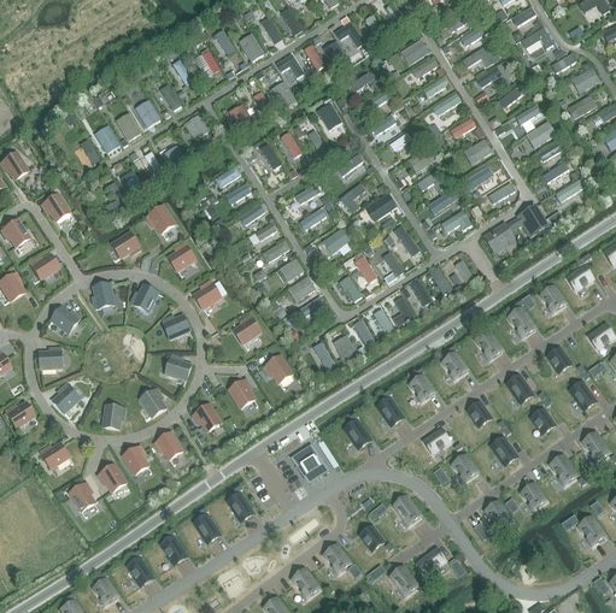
[(584,0),(578,4),(582,13),(596,5),(602,15),(610,10),(604,0),(584,0)]
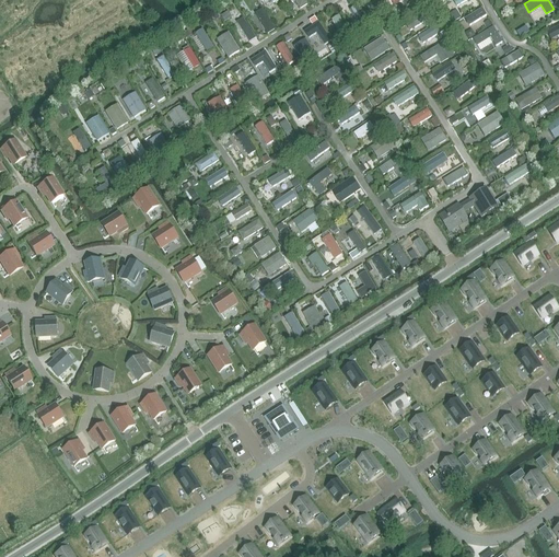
[(356,2),(348,7),(360,26),(368,22),(356,2)]
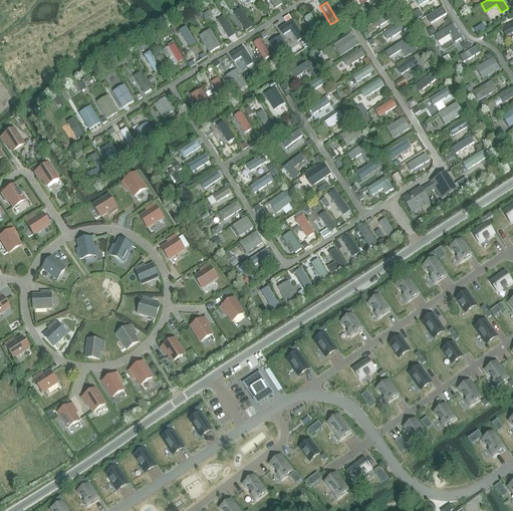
[(442,5),(426,15),(430,22),(446,12),(442,5)]
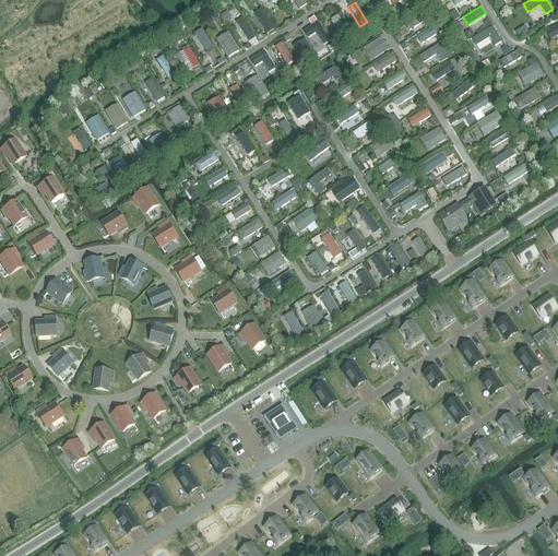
[(261,7),(253,11),(266,31),(273,26),(261,7)]
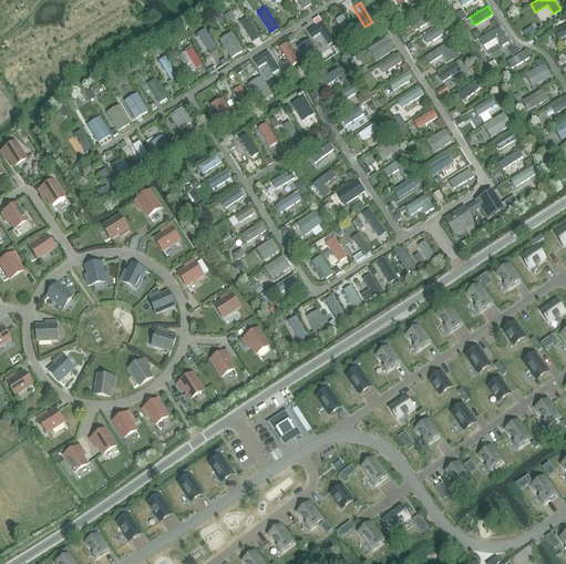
[(455,10),(454,11),(460,19),(460,18),(465,14),(460,8),(455,10)]
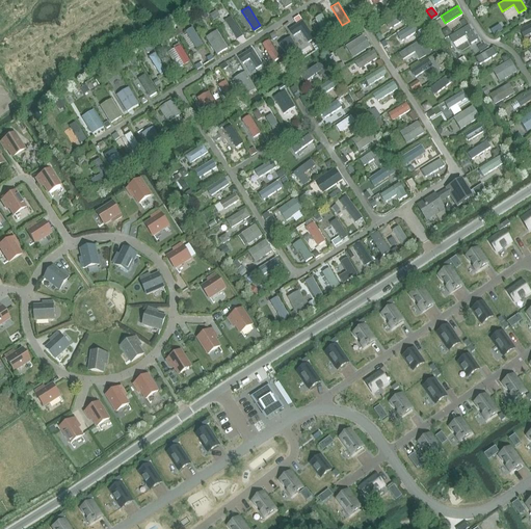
[(215,8),(209,12),(211,17),(218,12),(215,8)]
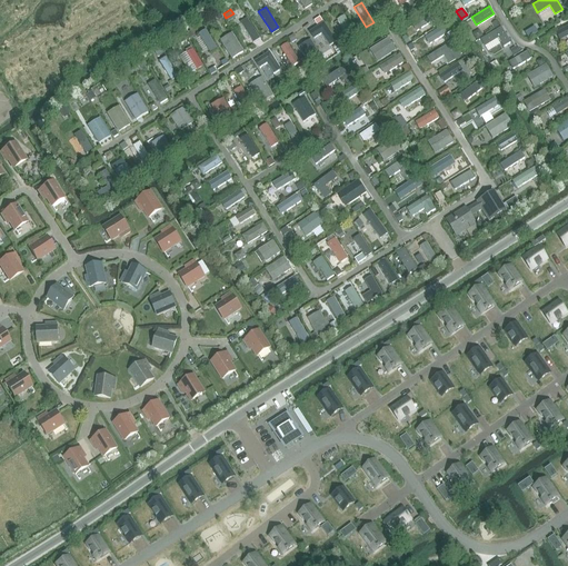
[(430,10),(411,22),(416,28),(435,16),(430,10)]
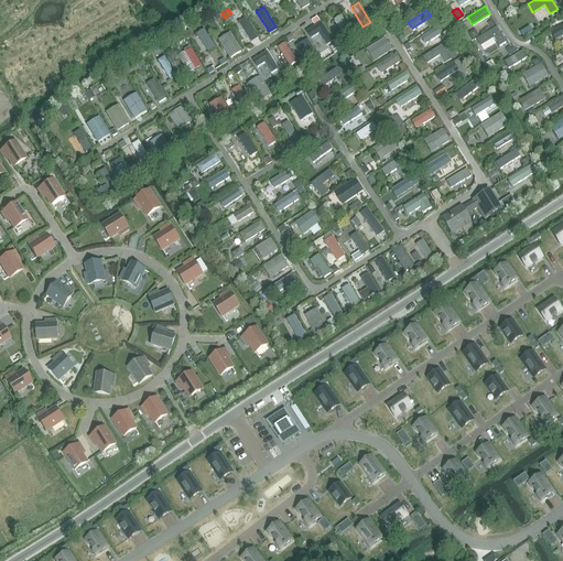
[(340,13),(333,18),(345,36),(352,32),(340,13)]
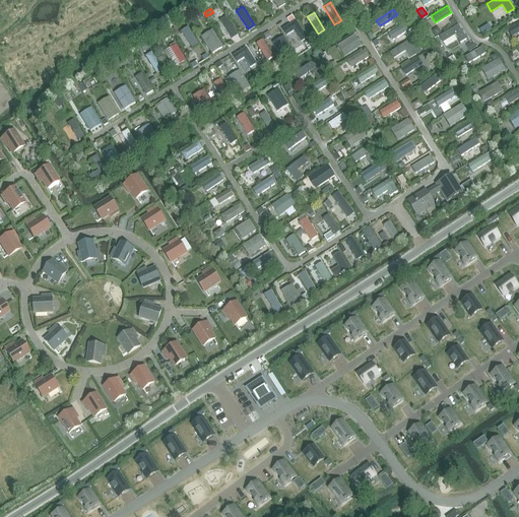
[(225,14),(218,18),(231,37),(237,33),(225,14)]
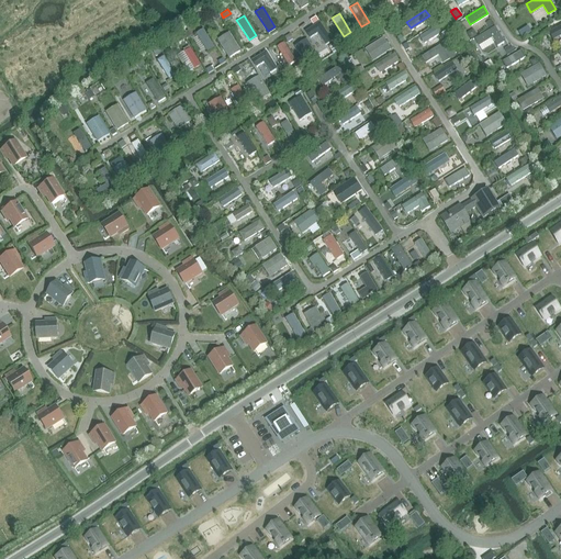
[(331,38),(318,20),(304,29),(309,36),(317,30),(325,42),(331,38)]
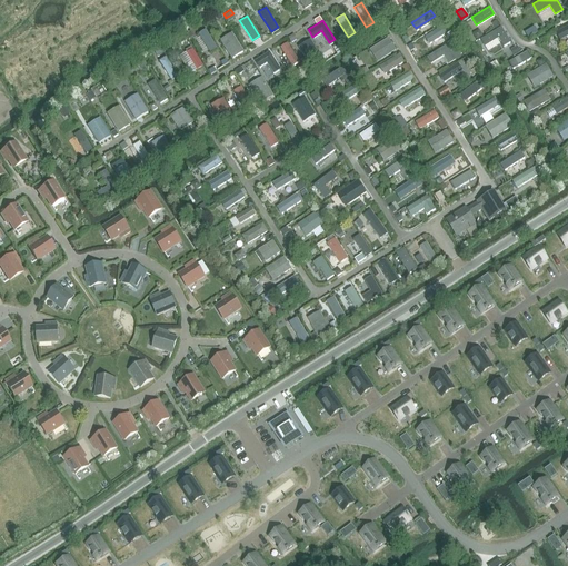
[(567,22),(555,30),(559,39),(567,33),(567,22)]
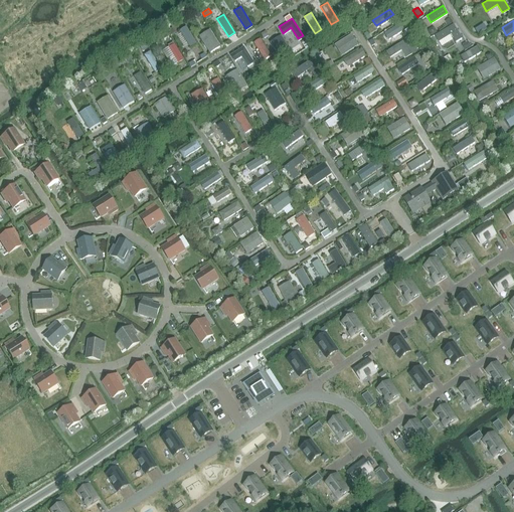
[(482,21),(474,26),(477,32),(485,26),(482,21)]
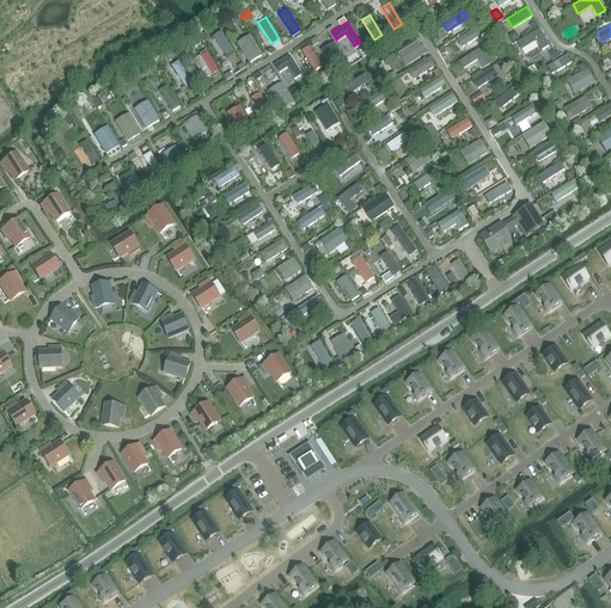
[(474,26),(453,40),(457,45),(477,34),(474,26)]
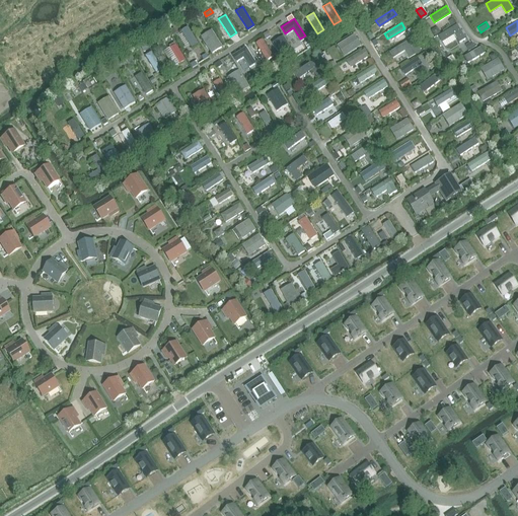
[(456,22),(437,34),(444,46),(455,39),(452,34),(454,33),(458,41),(464,37),(456,22)]
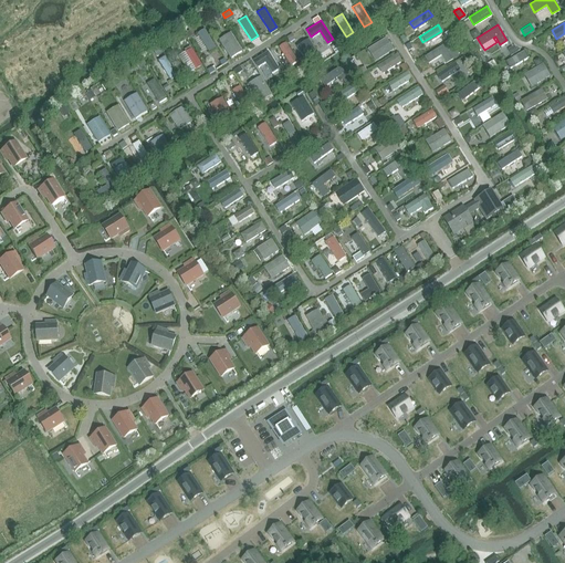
[(203,28),(197,32),(208,50),(215,47),(203,28)]
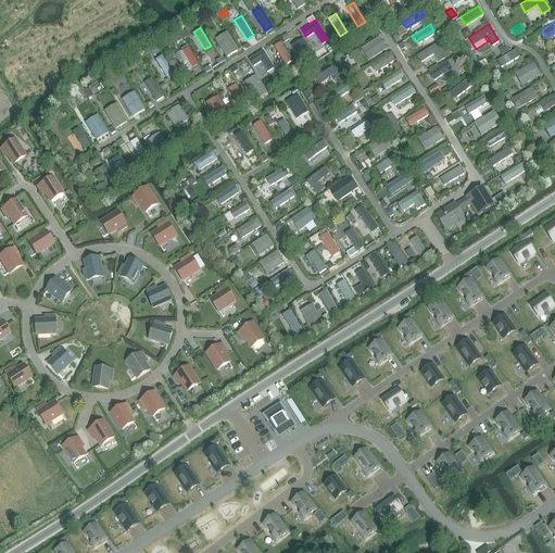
[(466,27),(461,30),(464,37),(470,34),(466,27)]
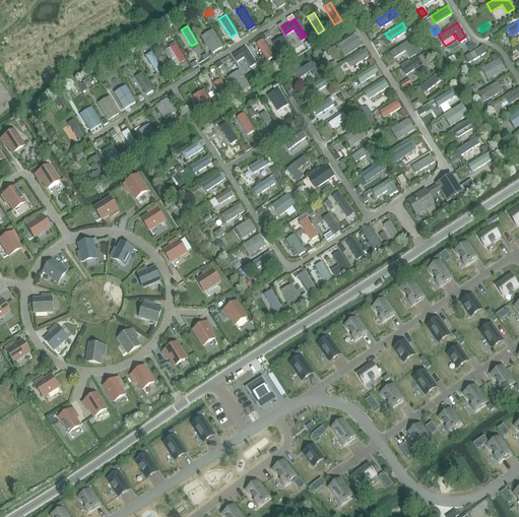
[(211,27),(200,35),(211,52),(222,45),(211,27)]
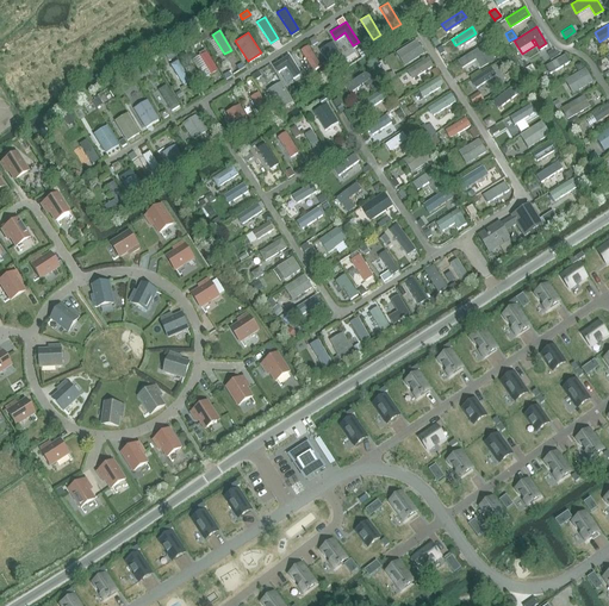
[(200,39),(197,33),(188,39),(192,44),(200,39)]
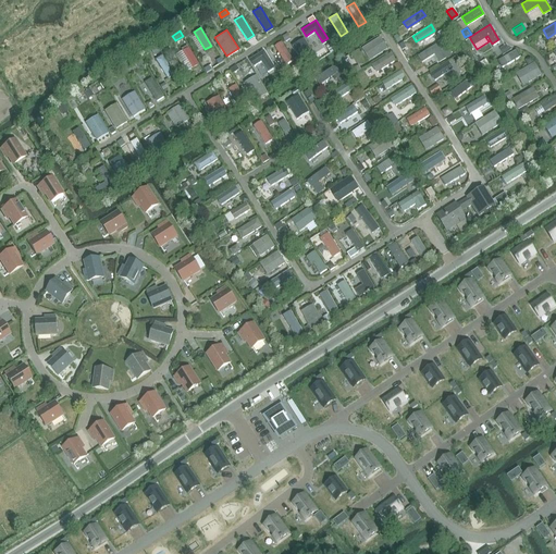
[(334,35),(330,37),(335,46),(340,42),(334,35)]
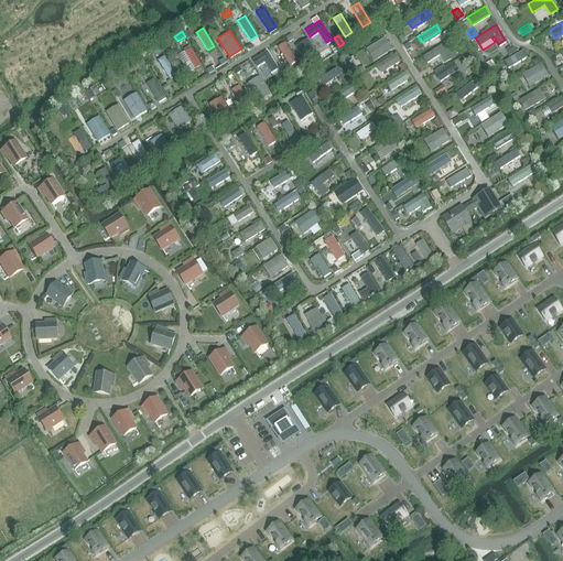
[(383,35),(365,47),(374,60),(391,47),(383,35)]
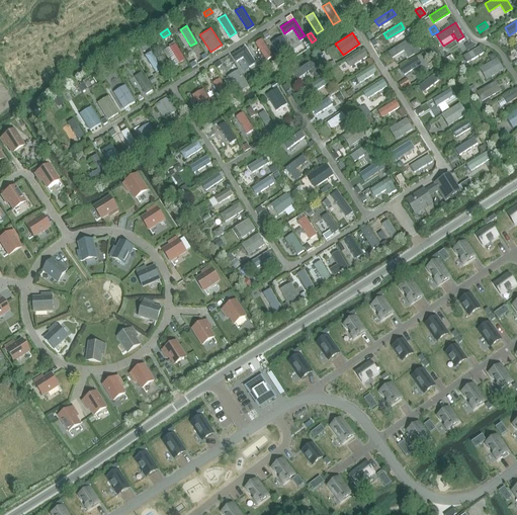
[(417,38),(414,32),(413,32),(407,36),(411,43),(413,40),(417,38)]
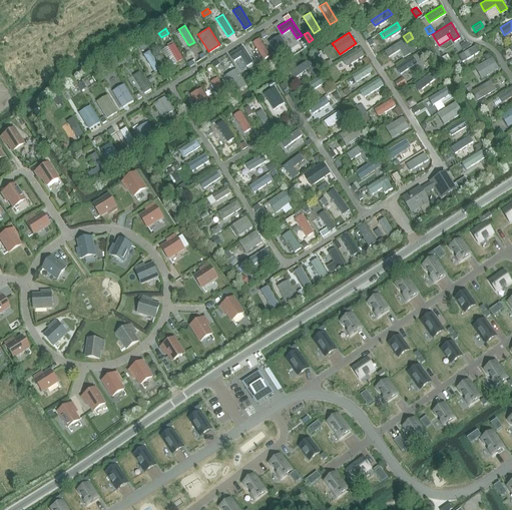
[(279,33),(268,40),(279,57),(290,50),(279,33)]
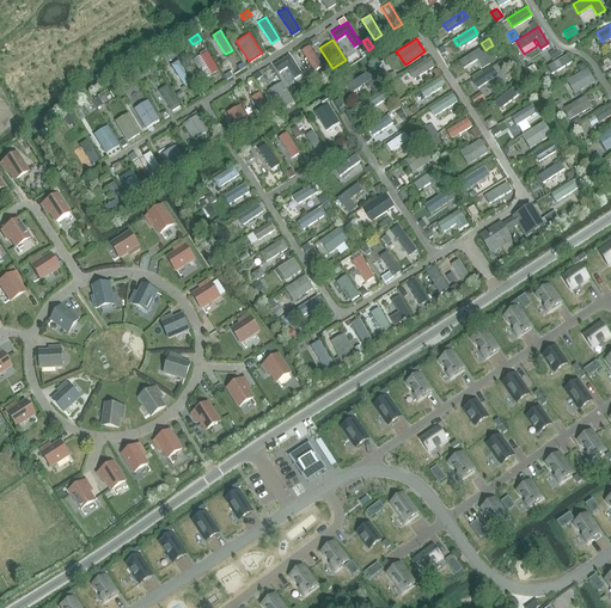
[(309,44),(300,49),(313,69),(322,65),(309,44)]
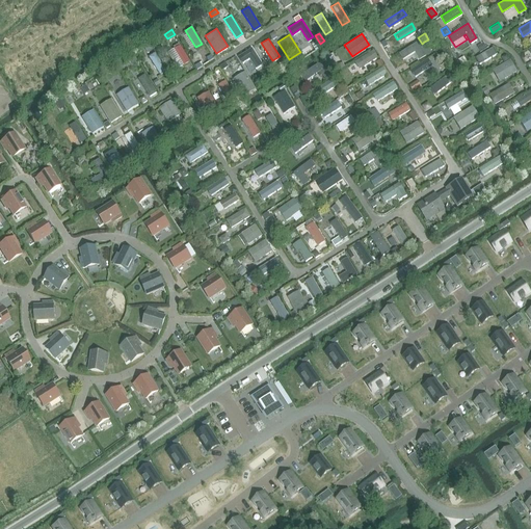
[(149,40),(141,44),(147,51),(153,47),(149,40)]
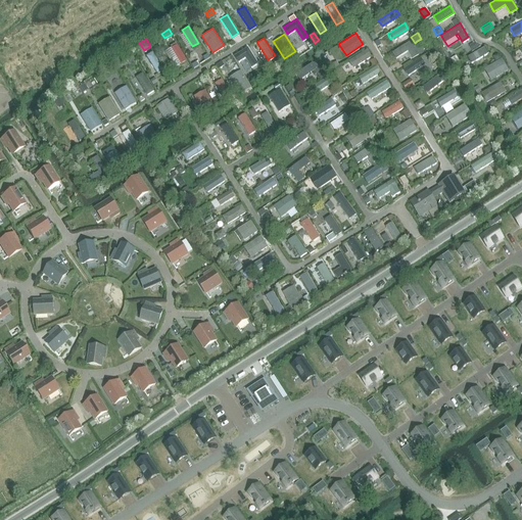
[(411,39),(391,51),(394,56),(407,49),(412,56),(418,53),(413,45),(414,45),(411,39)]
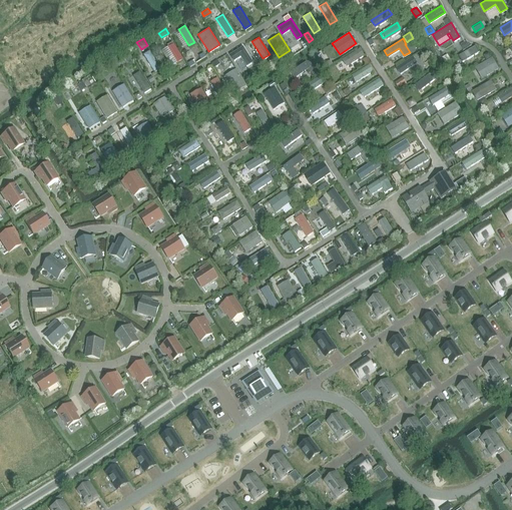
[(173,41),(166,45),(175,61),(182,57),(173,41)]
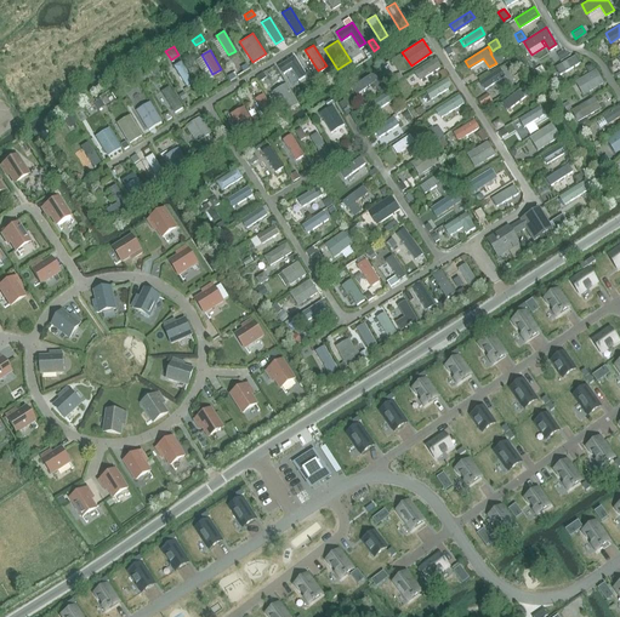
[(294,53),(277,64),(282,72),(290,67),(297,79),(306,74),(294,53)]
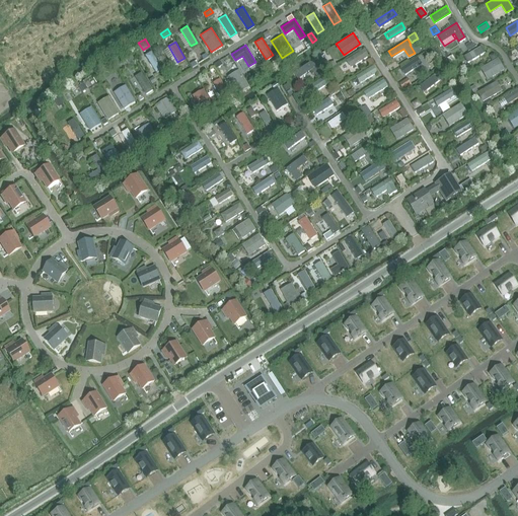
[(481,45),(463,55),(466,61),(485,51),(481,45)]
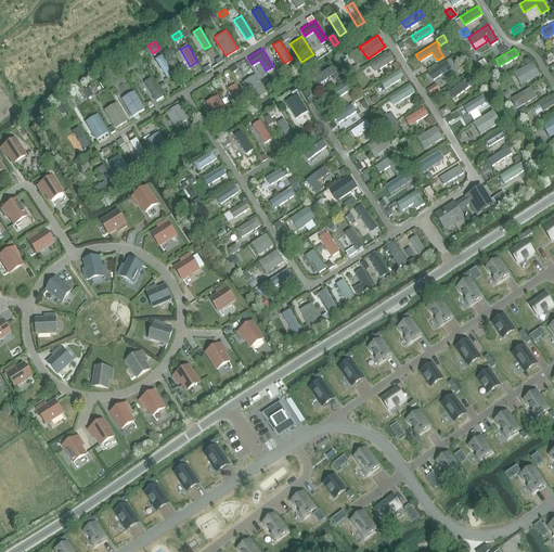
[(190,66),(180,49),(175,52),(185,69),(190,66)]
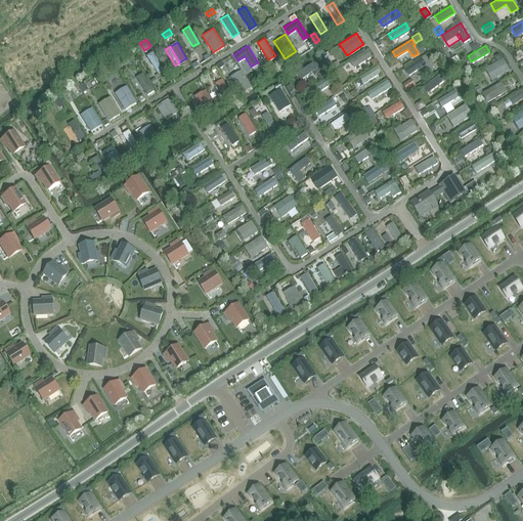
[(367,48),(349,59),(353,67),(372,55),(367,48)]
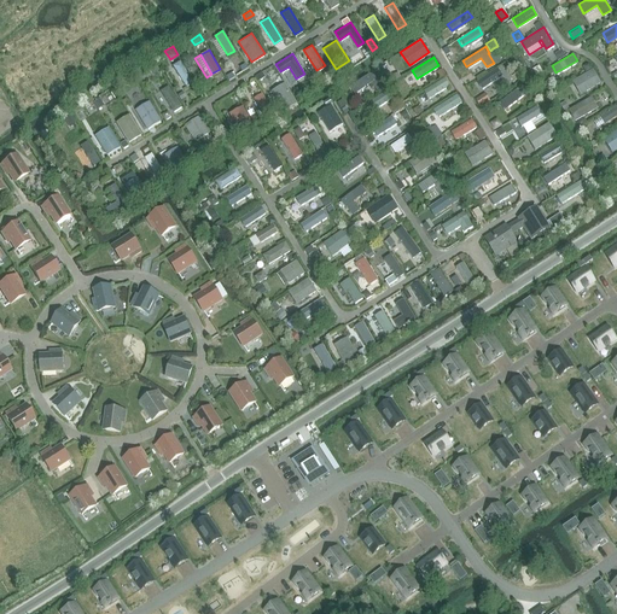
[(180,58),(172,64),(185,85),(193,80),(180,58)]
